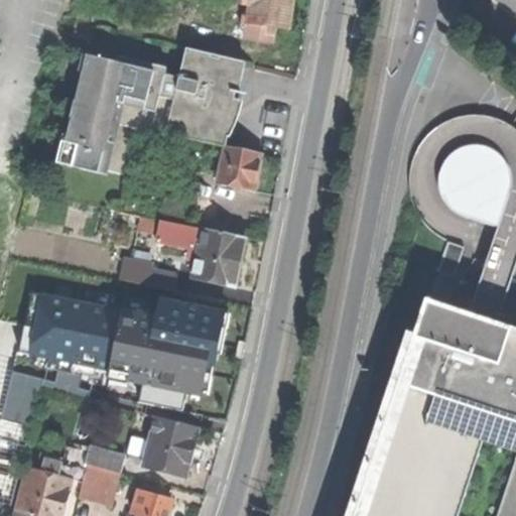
[(244,0),(244,4),(250,5),(248,22),(275,26),(288,28),(292,5),(292,0),(244,0)]
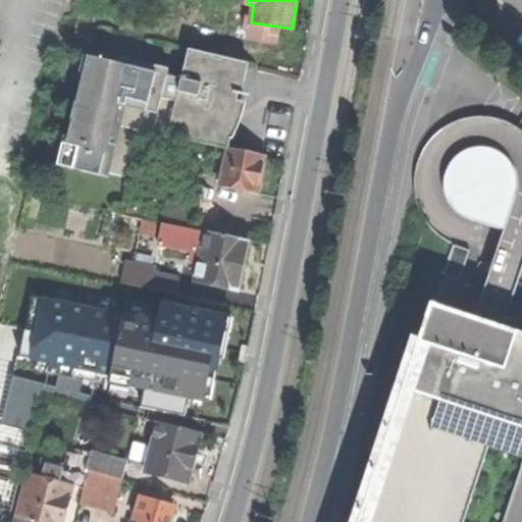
[(278,27),(251,22),(248,40),(276,44),(278,27)]
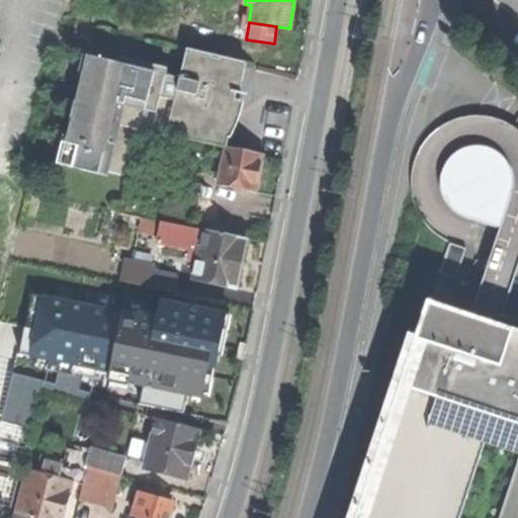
[(201,91),(236,99),(237,93),(240,94),(247,62),(186,49),(180,77),(203,83),(201,91)]
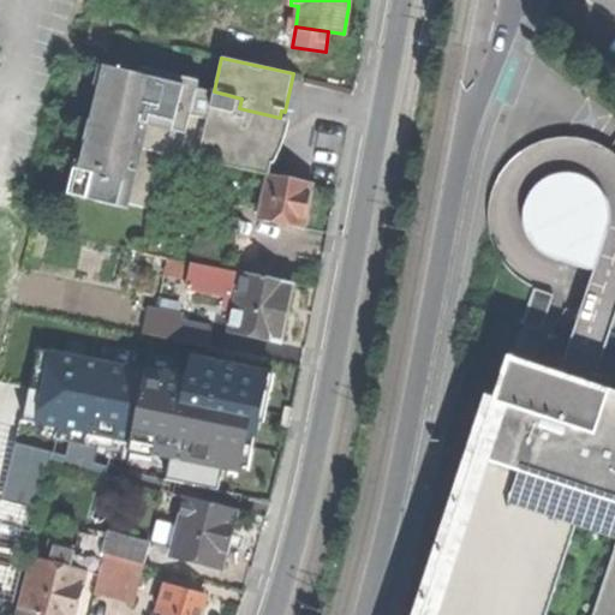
[(145,123),(156,79),(103,67),(76,191),(108,199),(127,118),(145,123)]
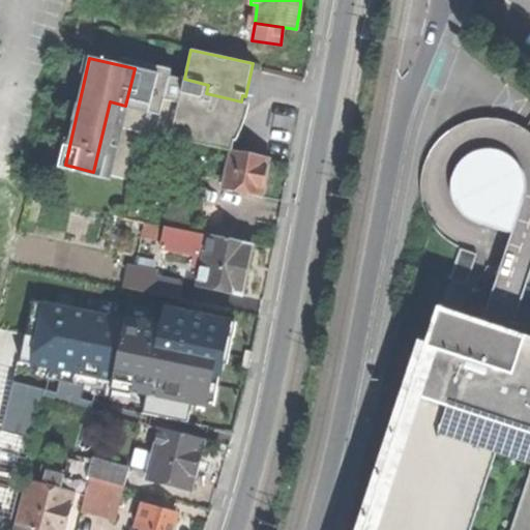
[(140,131),(154,72),(135,68),(125,106),(110,101),(93,172),(129,179),(140,131)]
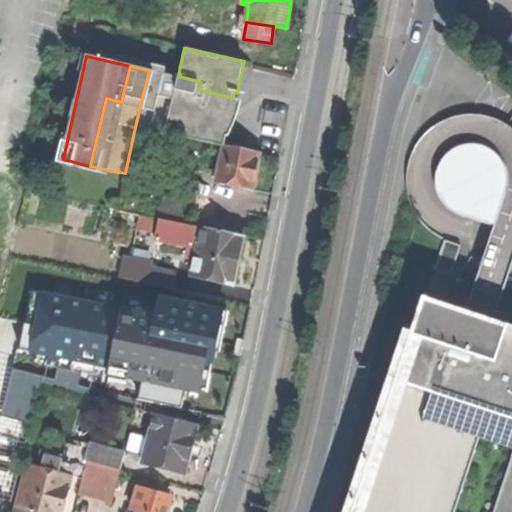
[(229,118),(233,98),(199,90),(201,82),(178,76),(176,84),(167,82),(169,74),(149,70),(135,127),(224,146),(229,118)]
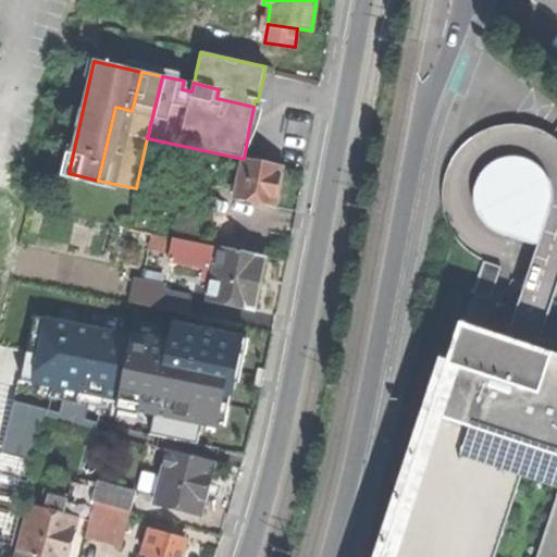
[(182,89),(192,91),(194,83),(184,81),(182,89)]
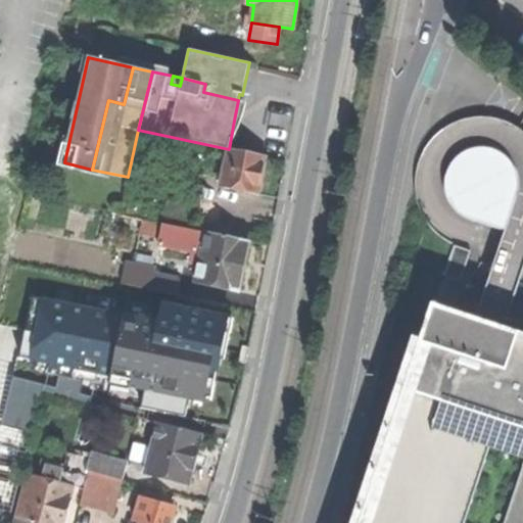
[(469,219),(505,231),(516,195),(518,184),(517,173),(511,162),(503,154),(492,149),(480,147),(468,149),(457,156),(449,165),(445,178),(445,191),(449,202),(458,211),(469,219)]
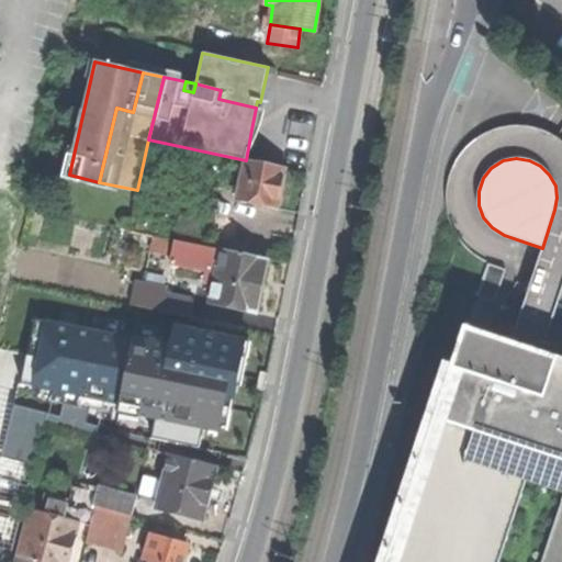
[(246,160),(237,200),(279,209),(282,189),(287,168),(246,160)]
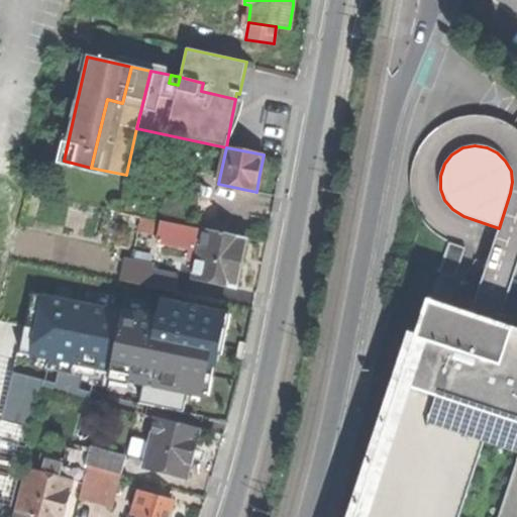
[(162,220),(190,226),(195,204),(150,195),(145,217),(162,220)]
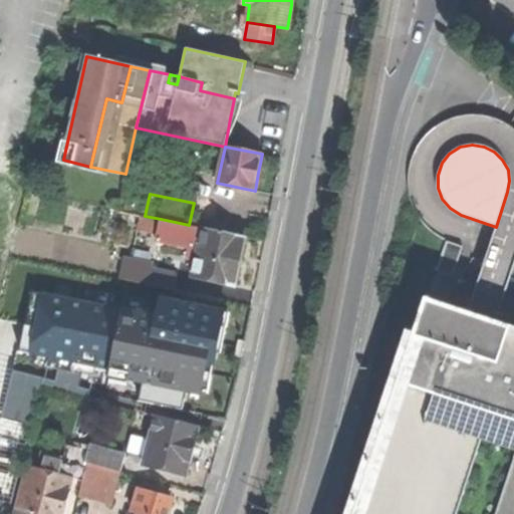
[(188,255),(196,257),(202,228),(189,225),(161,219),(156,240),(190,246),(188,255)]
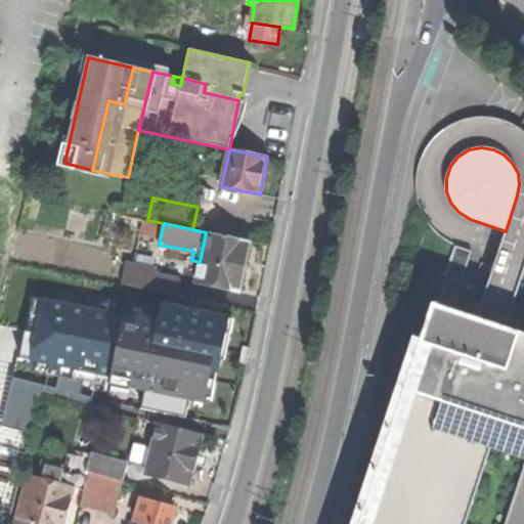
[(195,281),(238,290),(244,266),(249,241),(206,232),(200,262),(195,281)]
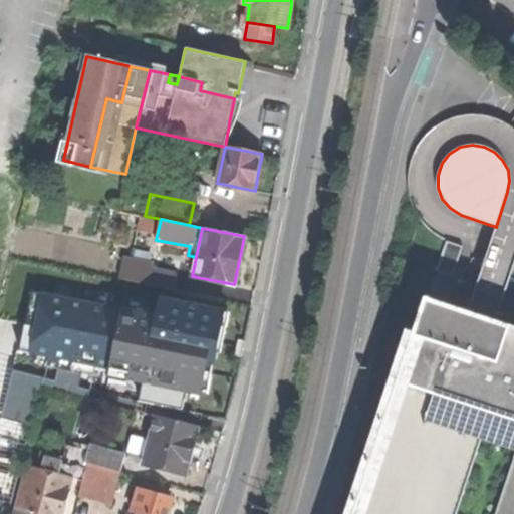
[(463,247),(448,242),(439,271),(453,276),(463,247)]
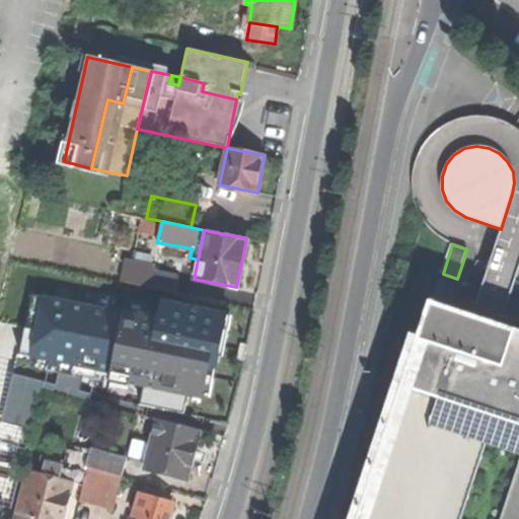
[(120,282),(149,287),(152,271),(153,268),(124,262),(120,282)]
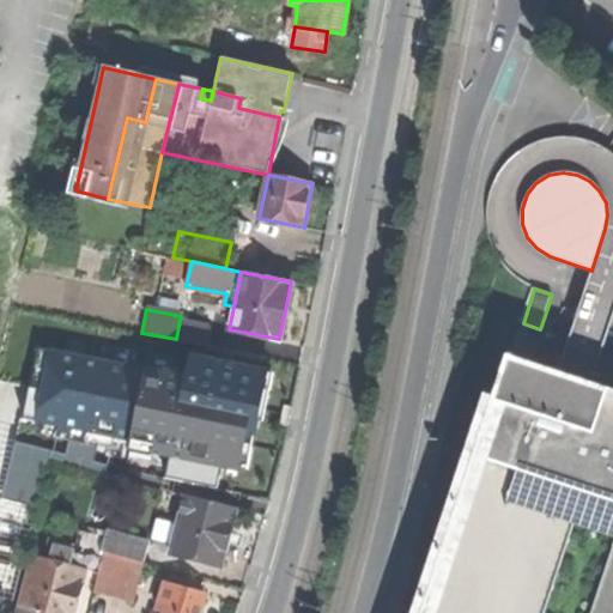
[(180,320),(176,339),(206,346),(211,327),(180,320)]
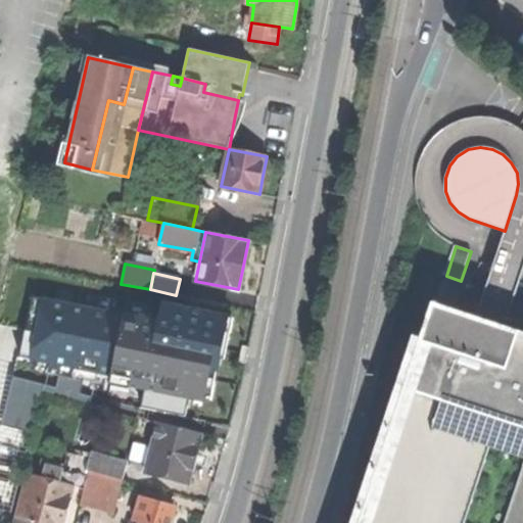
[(43,298),(33,296),(26,330),(25,330),(19,358),(30,360),(98,374),(111,377),(124,316),(114,314),(84,307),(70,304),(55,300),(43,298)]
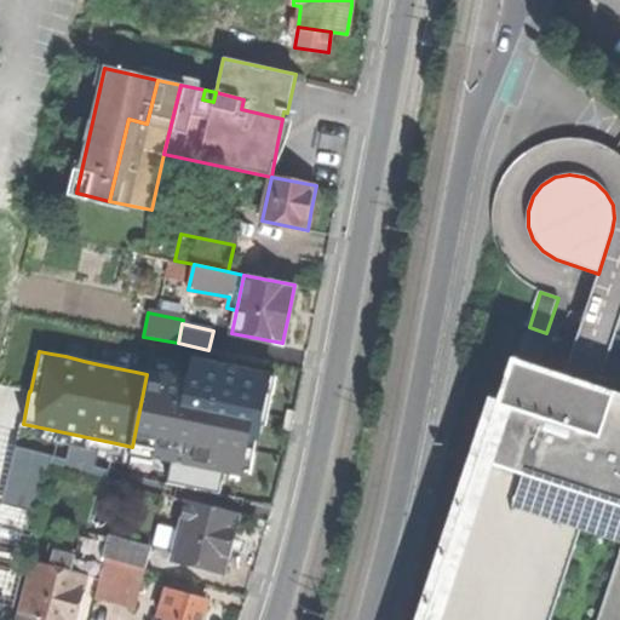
[(273,375),(193,360),(188,380),(178,378),(153,373),(148,372),(147,374),(132,447),(130,455),(171,464),(168,484),(174,486),(220,495),(224,475),(244,478),(248,451),(257,452),(273,375)]
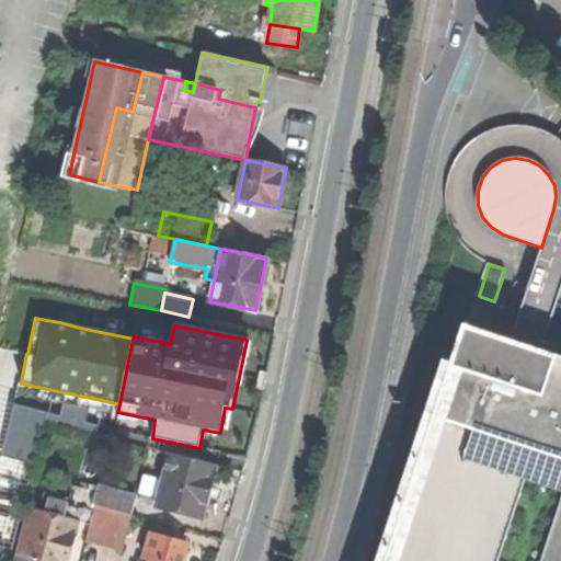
[(560,560),(560,359),(540,353),(526,348),(510,343),(464,328),(386,560),(560,560)]
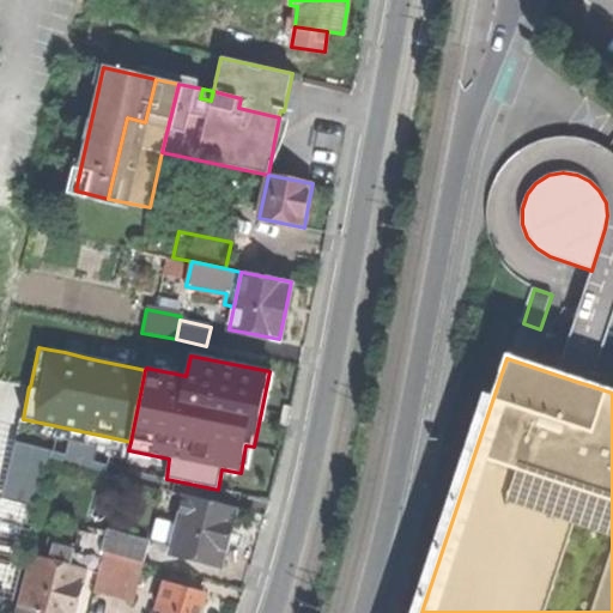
[(170,503),(183,507),(186,496),(173,493),(170,503)]
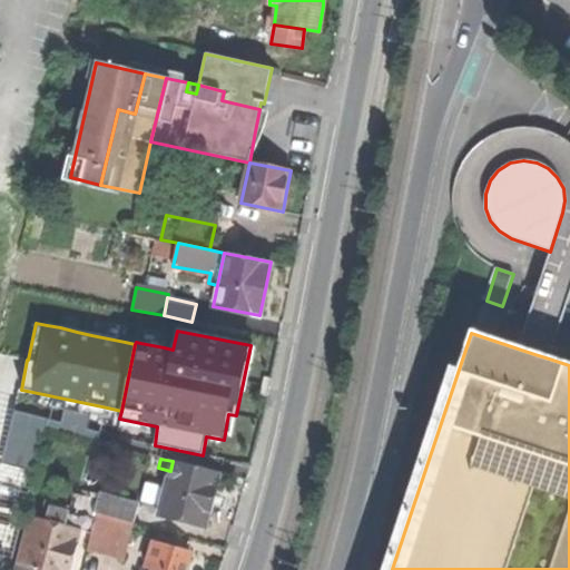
[(164,499),(159,516),(206,527),(213,500),(219,473),(199,468),(173,461),(170,471),(166,488),(164,499)]
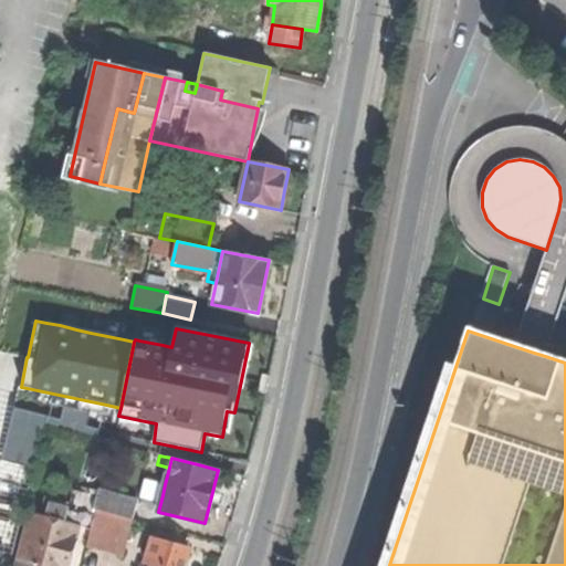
[(163,495),(165,484),(158,482),(155,494),(163,495)]
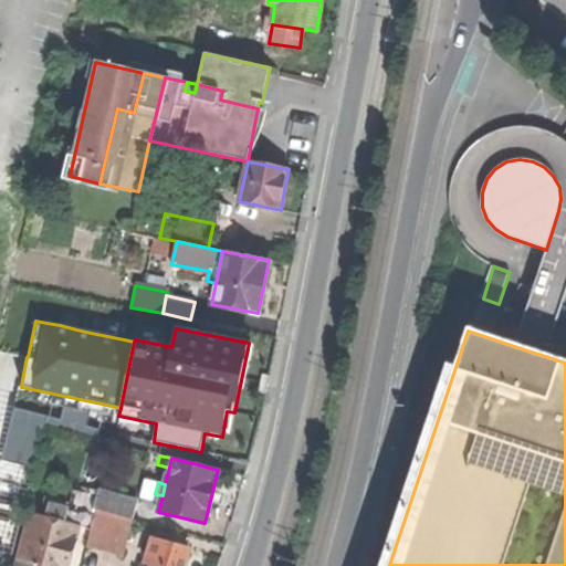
[(76,484),(67,514),(65,523),(80,527),(87,530),(94,509),(98,491),(76,484)]
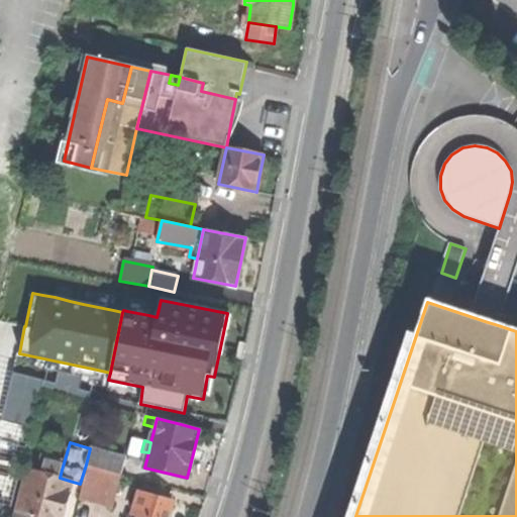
[(125,458),(90,448),(86,464),(89,466),(120,475),(125,458)]
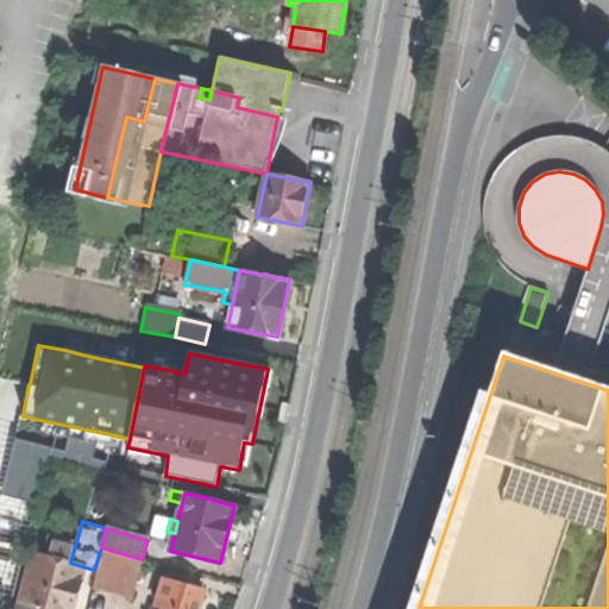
[(35,553),(19,608),(20,608),(74,608),(86,567),(70,563),(73,553),(55,548),(52,558),(35,553)]
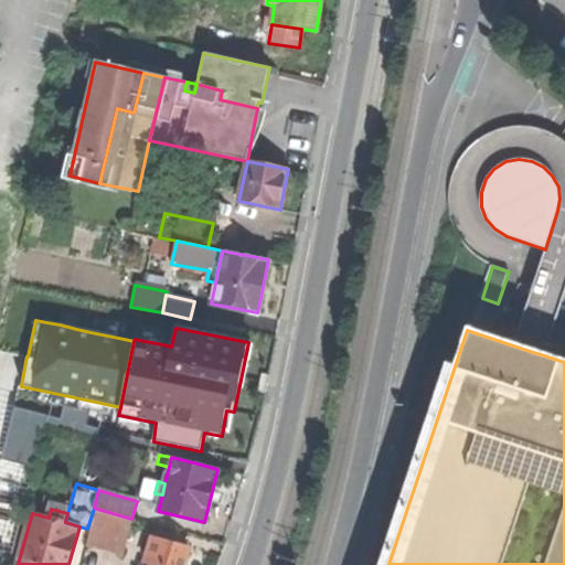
[(131,519),(97,509),(88,543),(123,553),(131,519)]
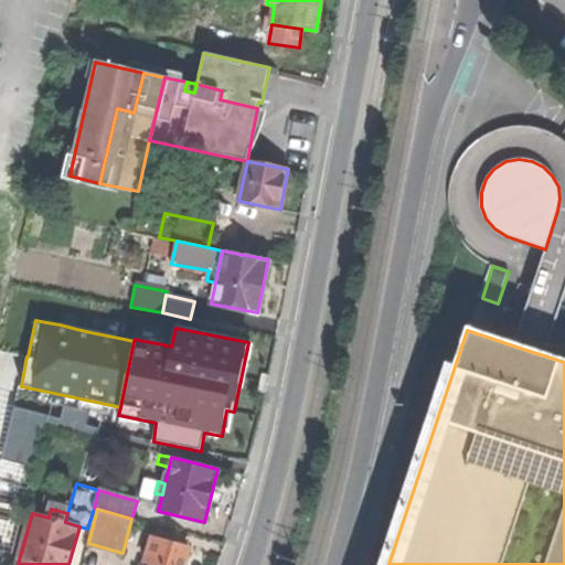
[(152,563),(151,564),(182,564),(188,547),(152,537),(146,562),(152,563)]
